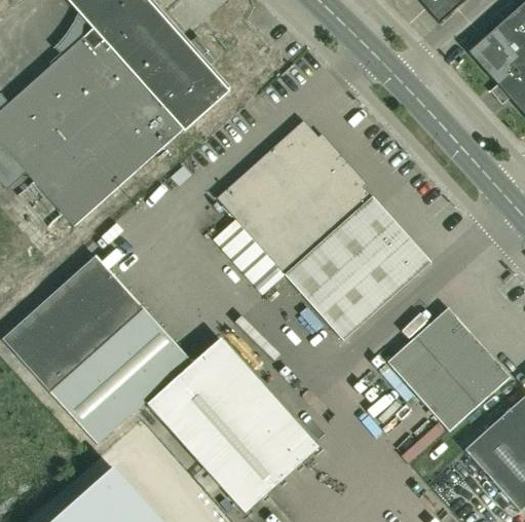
[(82,225),(239,91),(161,0),(79,0),(101,25),(0,110),(0,171),(14,188),(33,172),(41,181),(27,193),(58,229),(74,216),(82,225)]
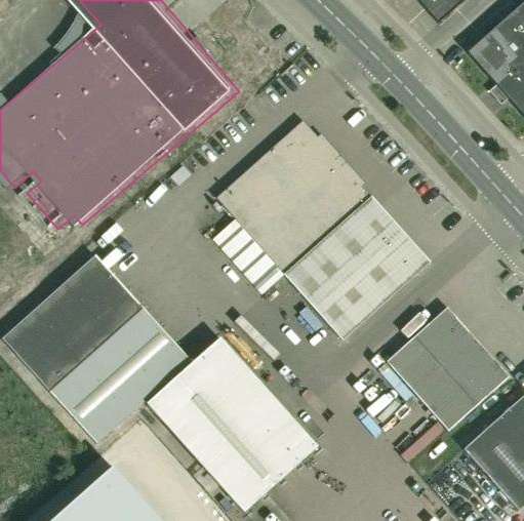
[(421,0),(439,19),(460,0),(421,0)]
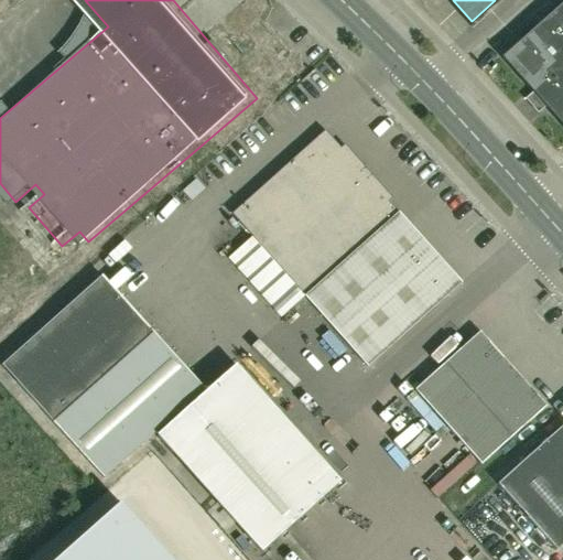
[(538,109),(545,103),(562,121),(562,0),(560,0),(502,54),(533,89),(526,96),(538,109)]
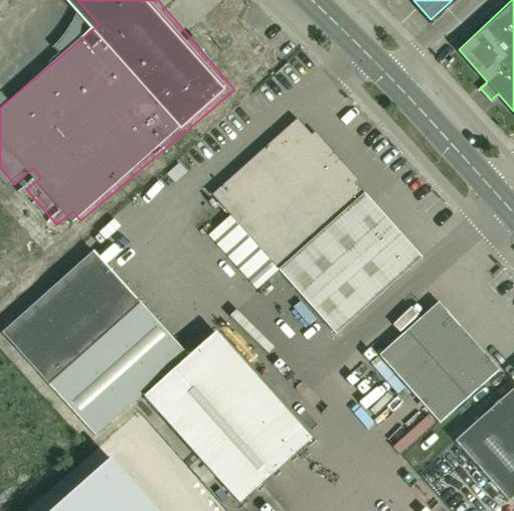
[(298,116),(212,192),(230,213),(209,232),(258,286),(279,267),(335,331),(421,254),(298,116)]
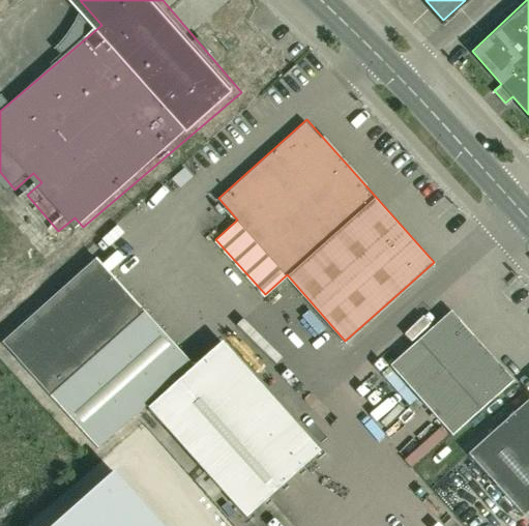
[(320,449),(223,340),(195,364),(96,256),(3,339),(98,446),(146,403),(246,516),(320,449)]
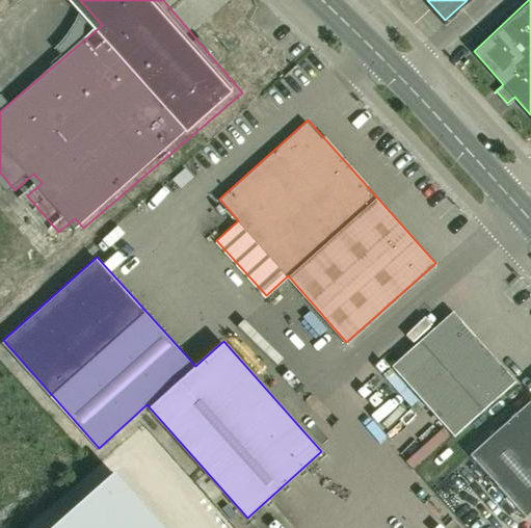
[(454,433),(515,379),(454,309),(393,364),(454,433)]
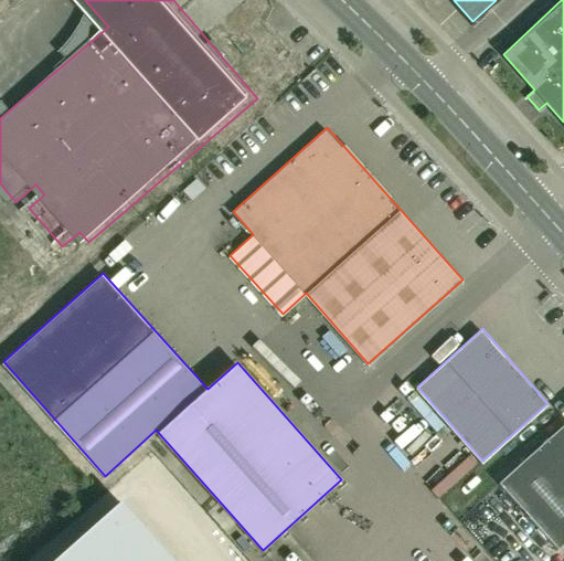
[(563,425),(500,482),(559,548),(563,543),(563,425)]
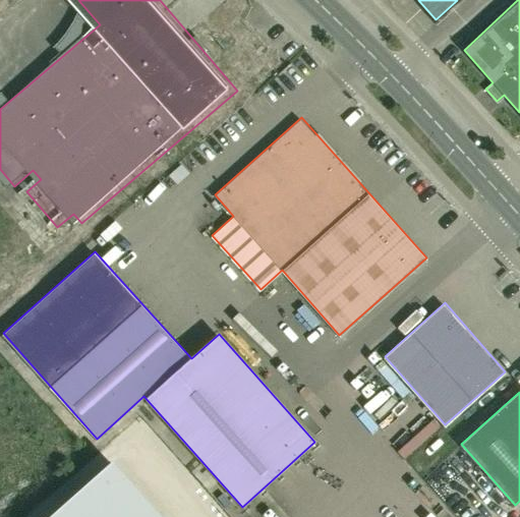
[(162,516),(113,461),(49,516),(162,516)]
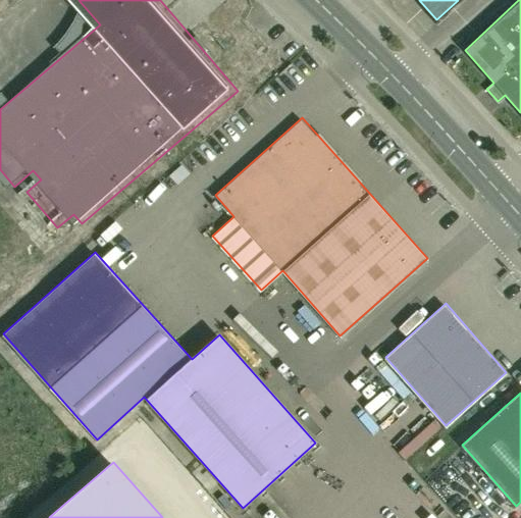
[(475,481),(464,496),(483,512),(495,499),(475,481)]
